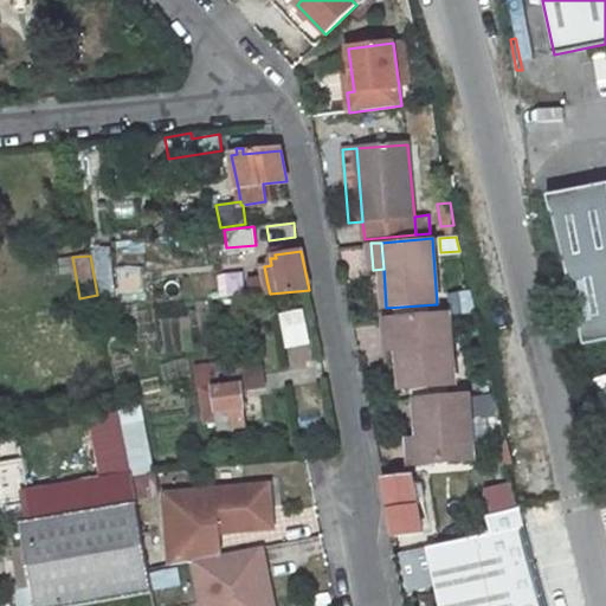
[(57,300),(79,298),(72,257),(59,259),(60,274),(53,275),(57,300)]
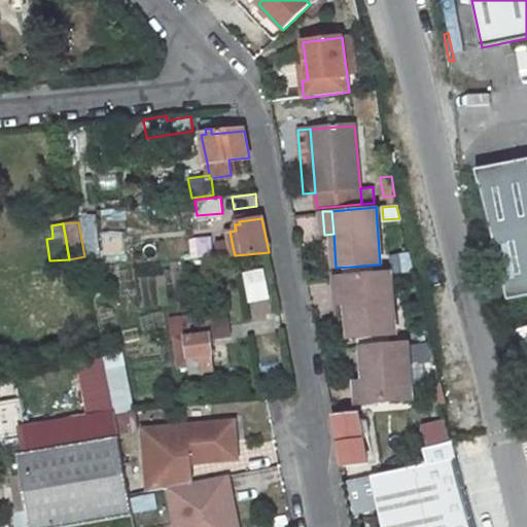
[(417,289),(409,254),(394,257),(401,291),(417,289)]
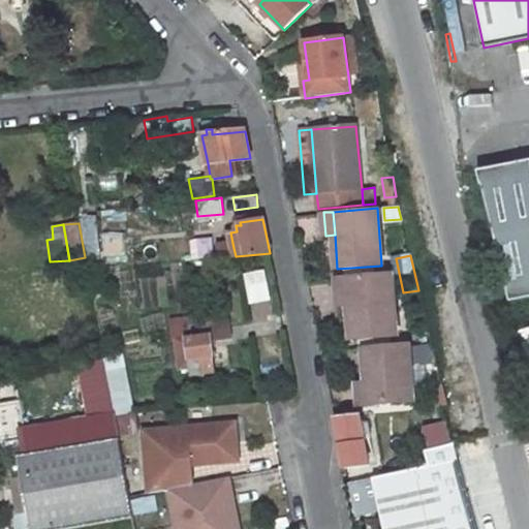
[(244,273),(250,304),(272,300),(266,269),(244,273)]
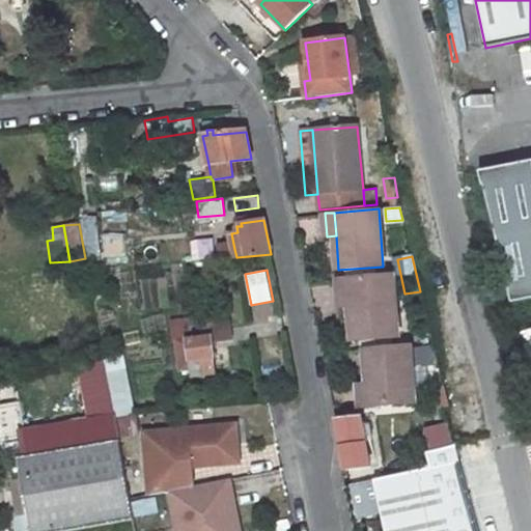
[(399,337),(393,275),(347,279),(351,307),(354,341),(399,337)]
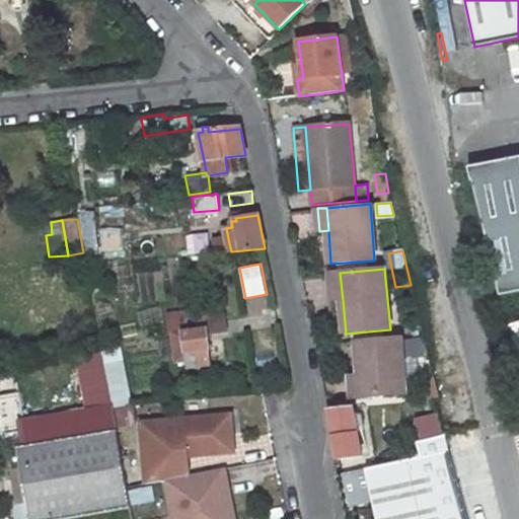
[(334,301),(343,300),(340,273),(330,273),(334,301)]
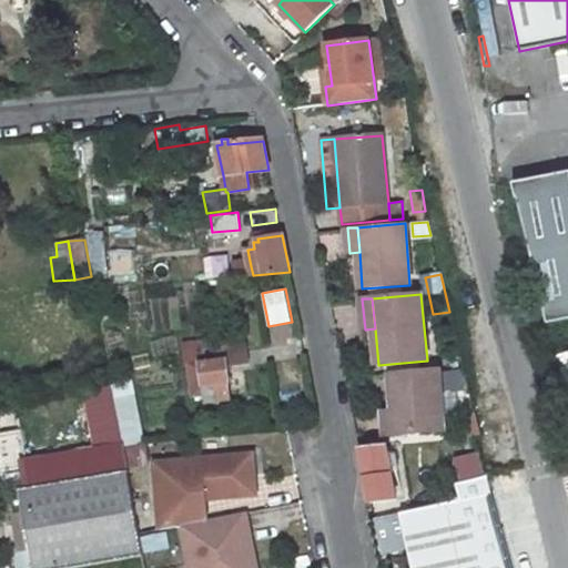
[(201,362),(189,364),(192,396),(205,395),(205,403),(230,399),(226,363),(232,362),(232,365),(250,363),(246,345),(200,352),(201,362)]
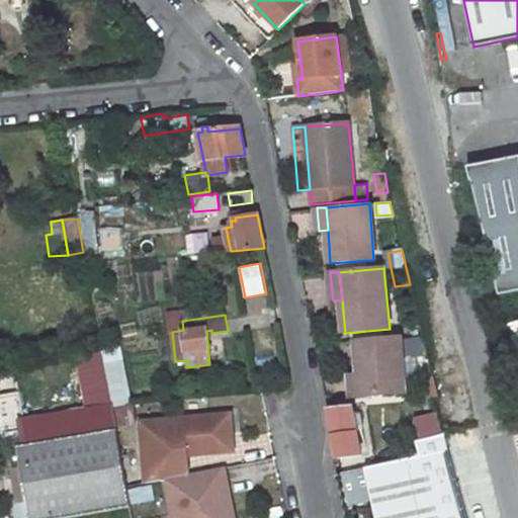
[(405,394),(400,337),(356,341),(359,375),(361,397),(405,394)]
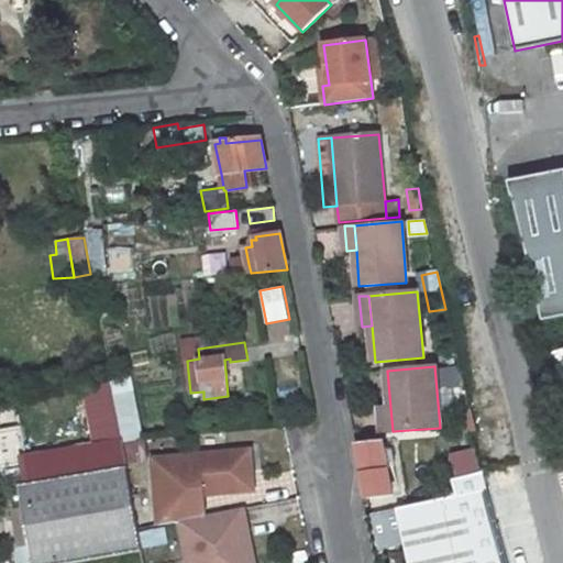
[(133,388),(116,393),(130,461),(148,456),(133,388)]
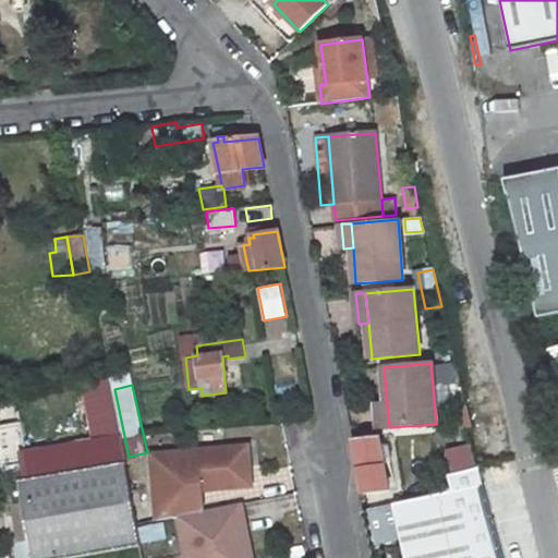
[(379,428),(389,427),(387,404),(377,404),(379,428)]
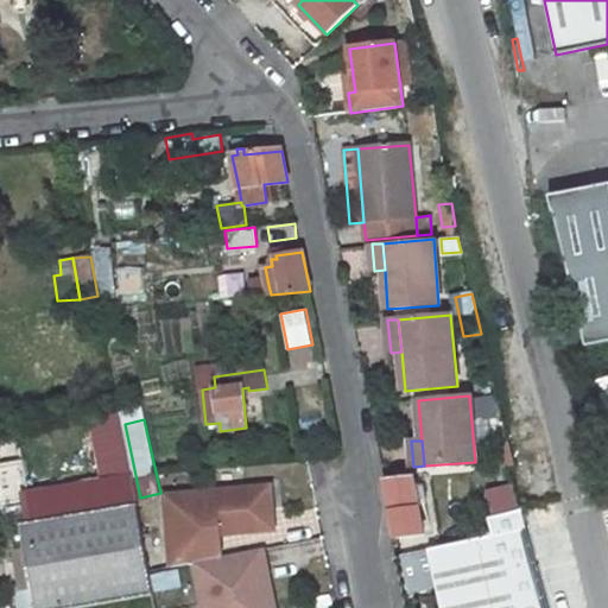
[(132,476),(31,493),(36,521),(138,505),(132,476)]
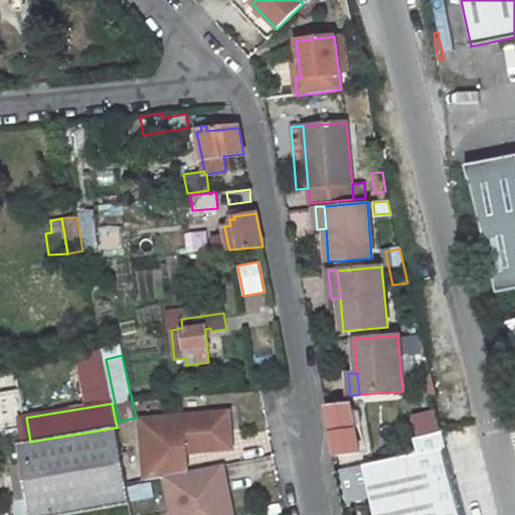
[(336,456),(360,453),(350,403),(326,405),(336,456)]
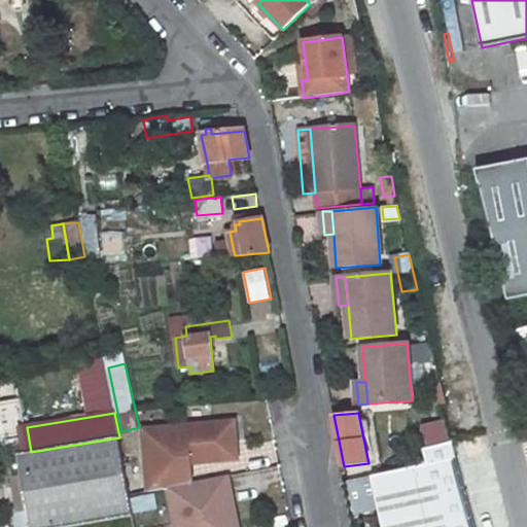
[(238,458),(234,421),(144,429),(148,484),(164,483),(165,488),(168,487),(192,483),(190,462),(190,457),(200,456),(201,461),(238,458)]
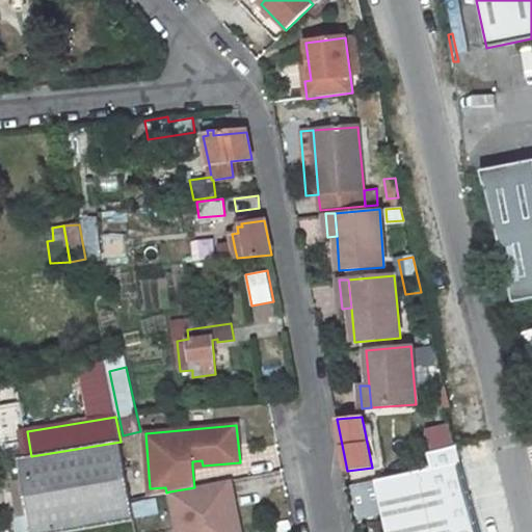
[(67,531),(134,521),(121,442),(31,456),(18,459),(30,531),(67,531)]
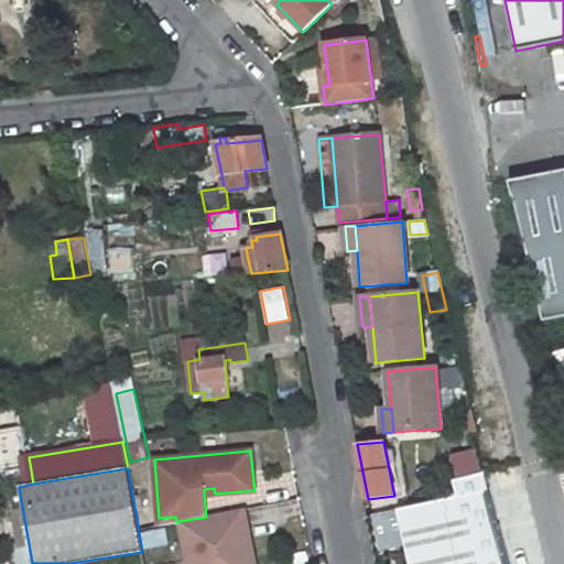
[(475,494),(487,490),(483,474),(470,477),(475,494)]
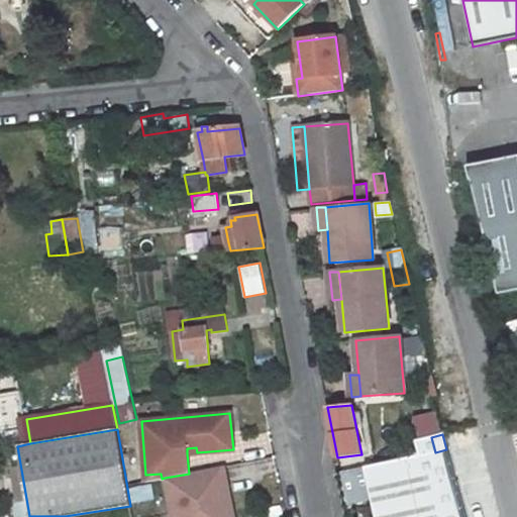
[(435,452),(366,468),(376,516),(464,516),(446,449),(435,452)]
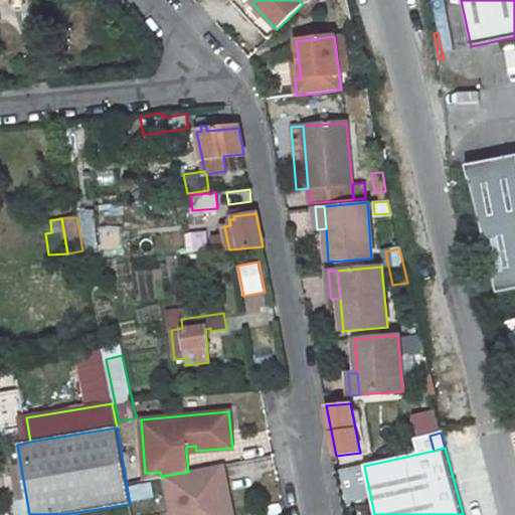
[(188,472),(164,476),(172,514),(221,514),(216,483),(226,481),(222,465),(188,472)]
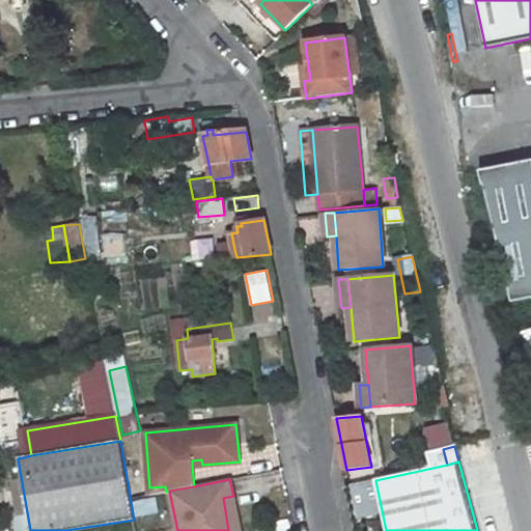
[(149,487),(150,495),(166,492),(165,486),(149,487)]
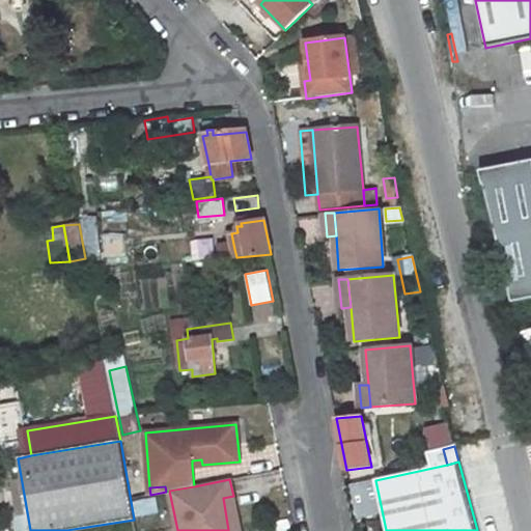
[(223,498),(228,530),(240,530),(233,496),(223,498)]
